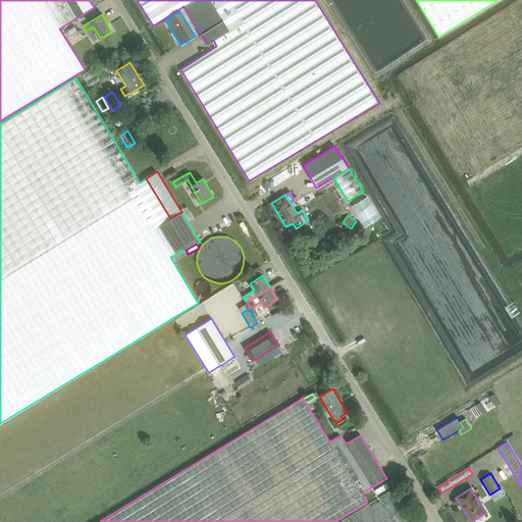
[(505,497),(500,488),(489,494),(494,503),(505,497)]
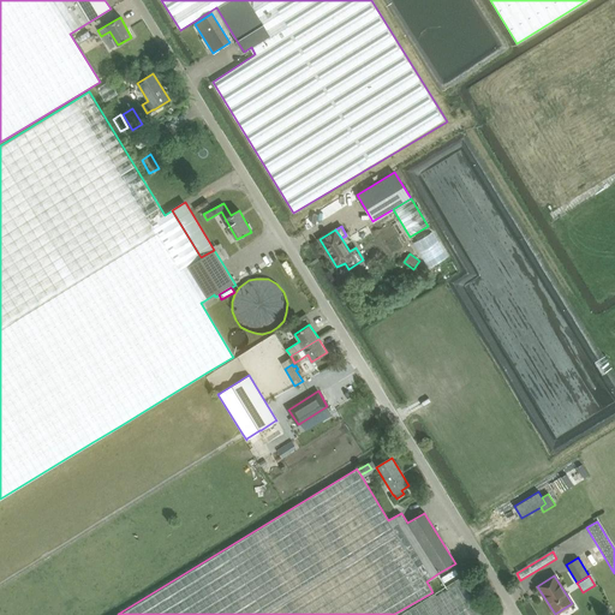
[(484,614),(461,578),(448,586),(449,587),(436,596),(435,593),(400,614),(484,614)]
